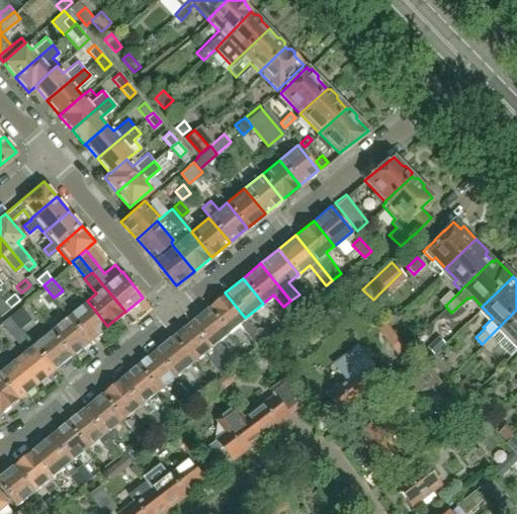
[(44,285),(38,289),(49,302),(54,297),(44,285)]
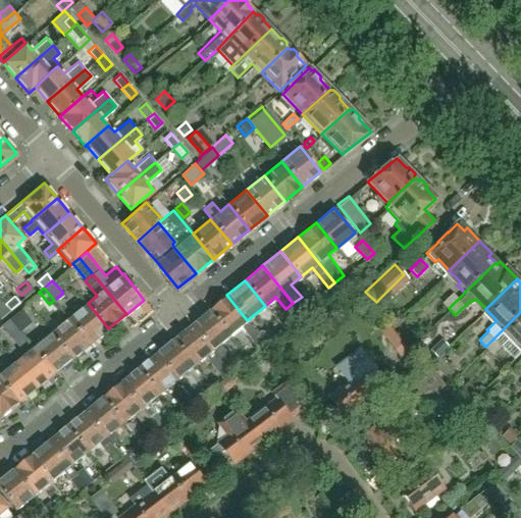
[(449,308),(459,298),(453,292),(443,302),(449,308)]
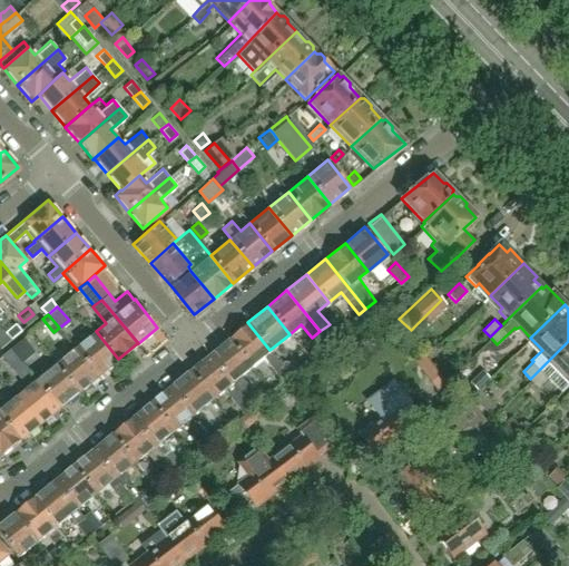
[(8,335),(18,327),(12,320),(2,329),(8,335)]
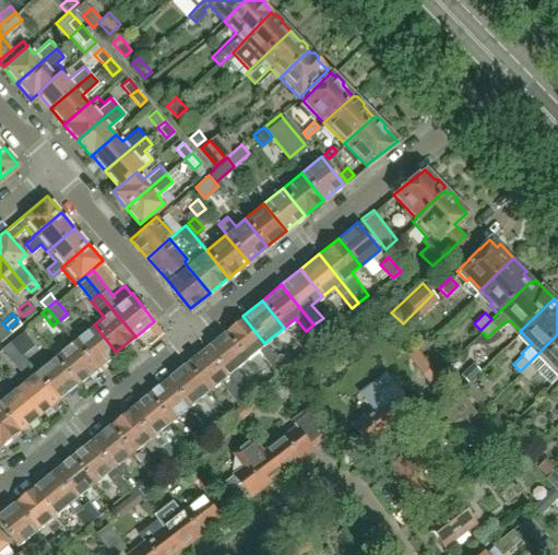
[(264,343),(242,316),(224,331),(246,358),(258,349),(276,372),(283,366),(264,343)]
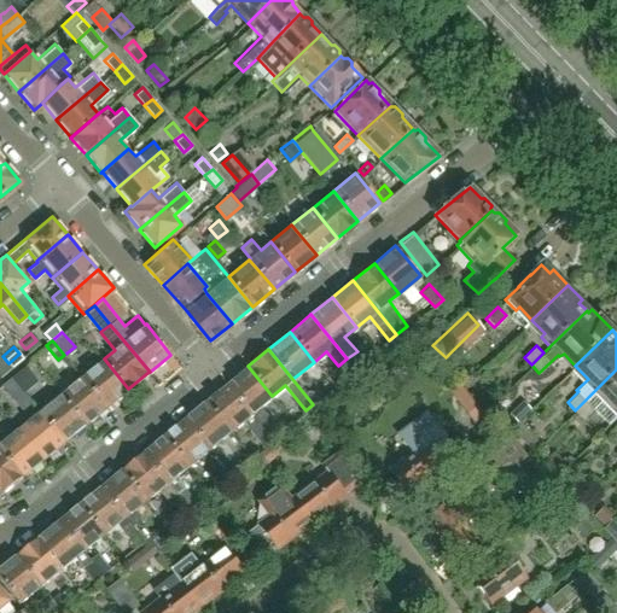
[(358,351),(347,358),(354,367),(364,360),(358,351)]
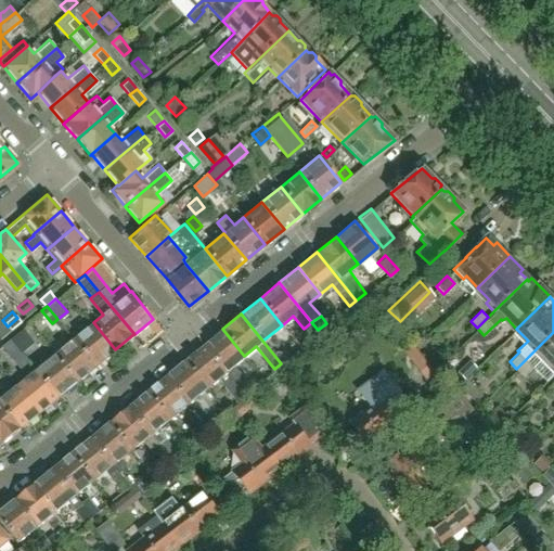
[(74,337),(97,364),(115,349),(93,322),(92,322),(74,337)]
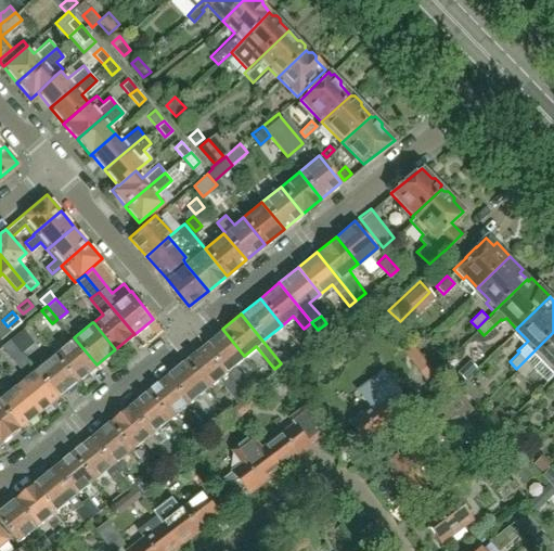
[(311,322),(304,329),(310,336),(318,330),(311,322)]
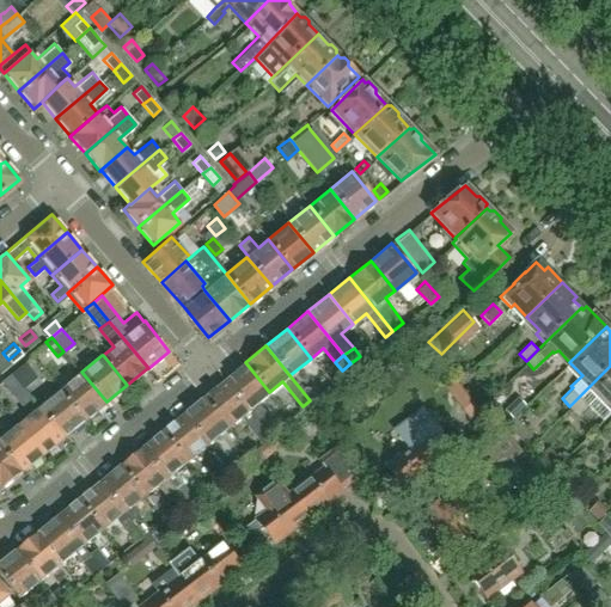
[(11,372),(23,387),(37,375),(25,360),(11,372)]
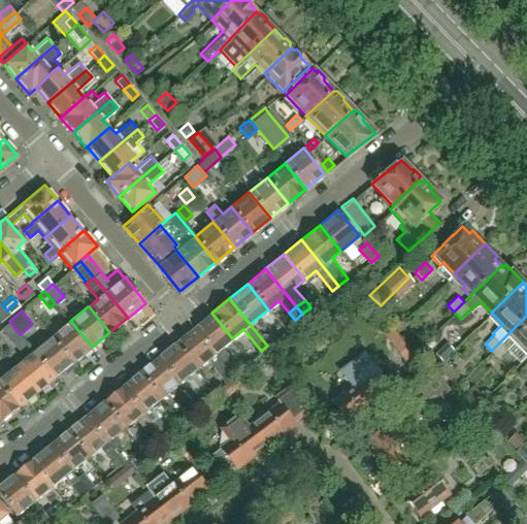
[(232,338),(211,313),(193,327),(231,373),(238,367),(222,347),(232,338)]
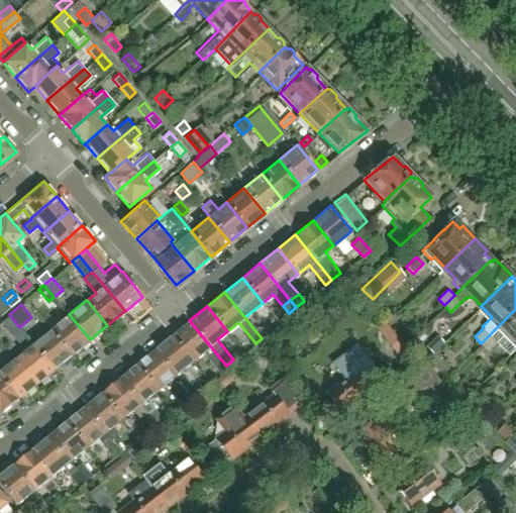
[(508,354),(515,346),(515,309),(481,343),(488,350),(497,341),(508,354)]
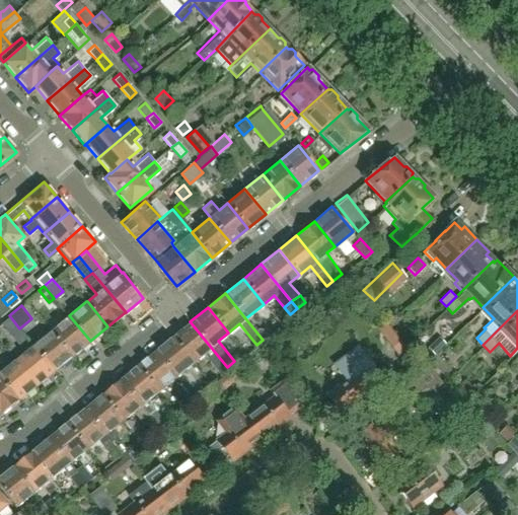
[(28,340),(19,328),(9,315),(1,321),(20,346),(28,340)]
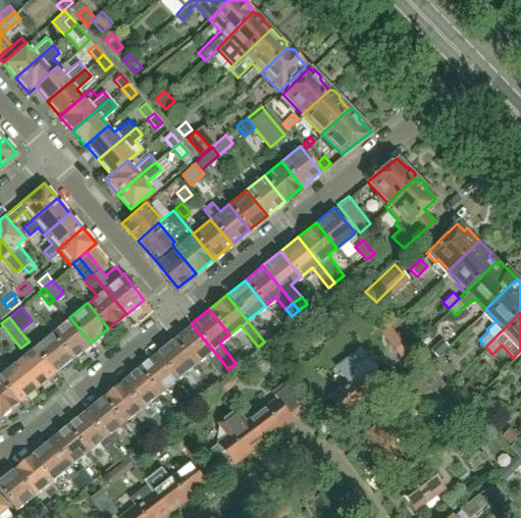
[(69,318),(51,332),(72,358),(91,343),(69,317),(69,318)]
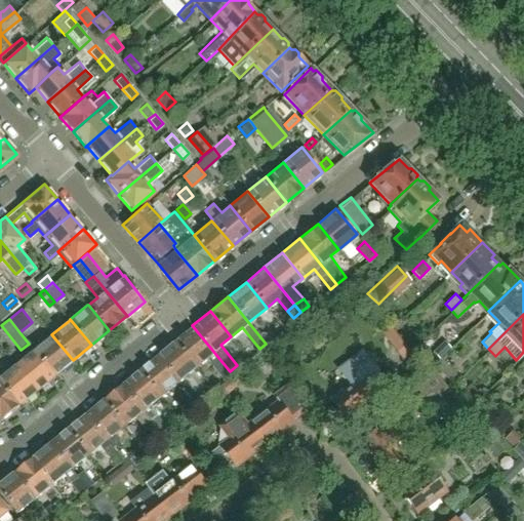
[(412,355),(389,322),(379,328),(404,361),(412,355)]
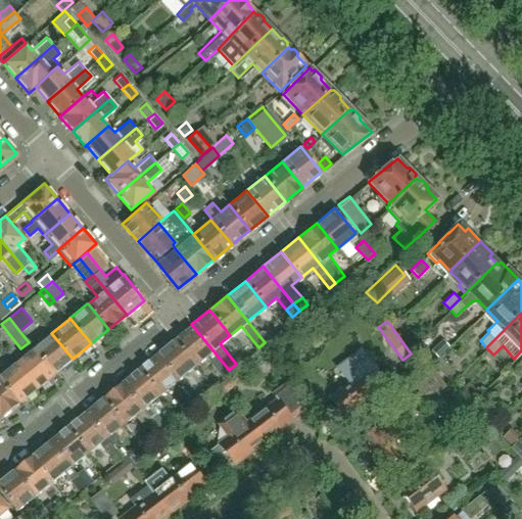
[(229,370),(191,324),(174,338),(194,364),(204,356),(222,376),(229,370)]
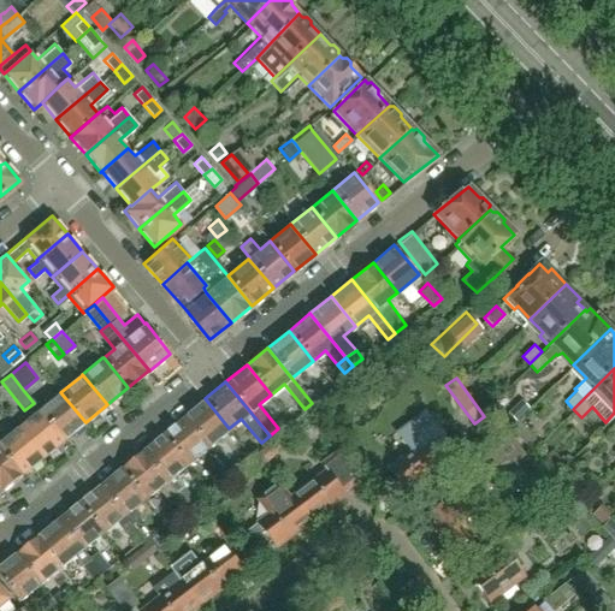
[(86,422),(60,392),(40,409),(64,439),(86,422)]
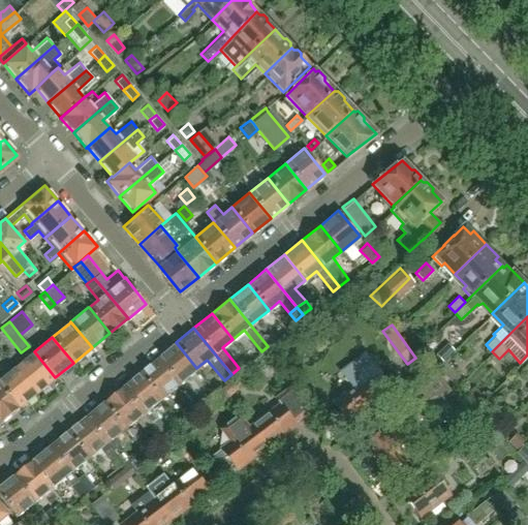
[(196,368),(176,342),(157,358),(178,382),(196,368)]
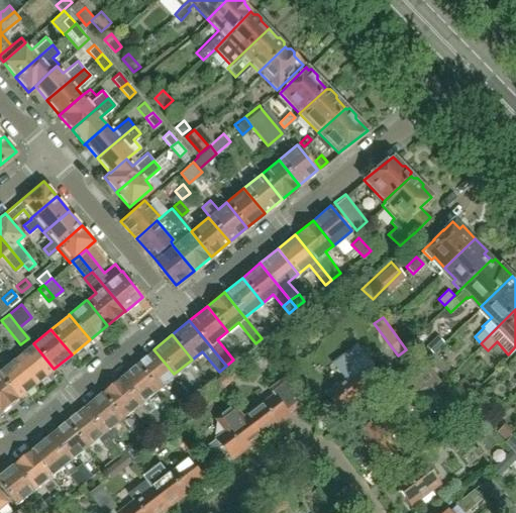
[(432,352),(443,341),(437,334),(425,345),(432,352)]
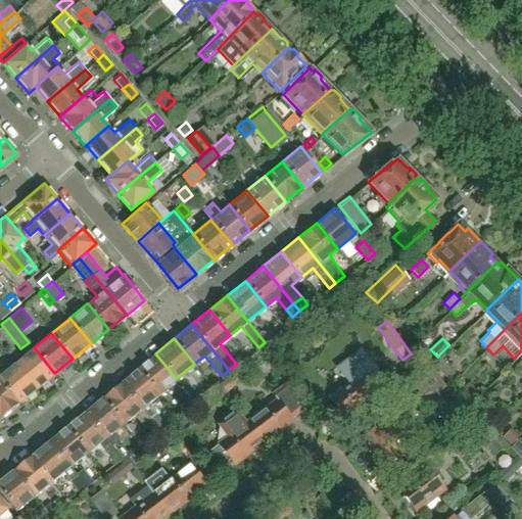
[(54,373),(34,347),(15,362),(37,387),(54,373)]
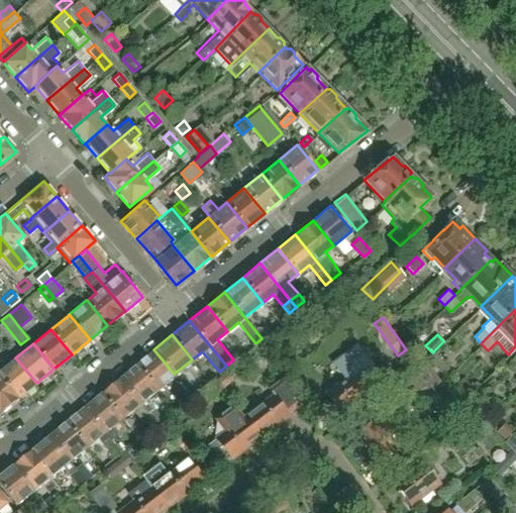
[(369,390),(381,381),(367,362),(353,344),(332,362),(343,377),(324,391),(340,412),(370,391),(369,390)]
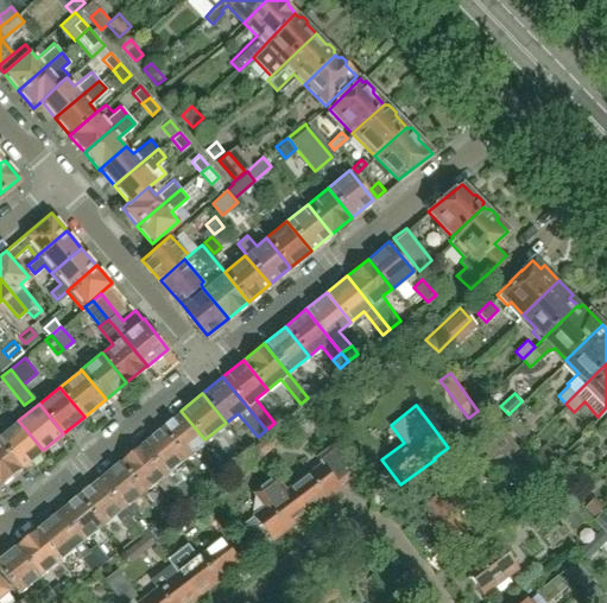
[(204,439),(181,411),(160,427),(184,457),(204,439)]
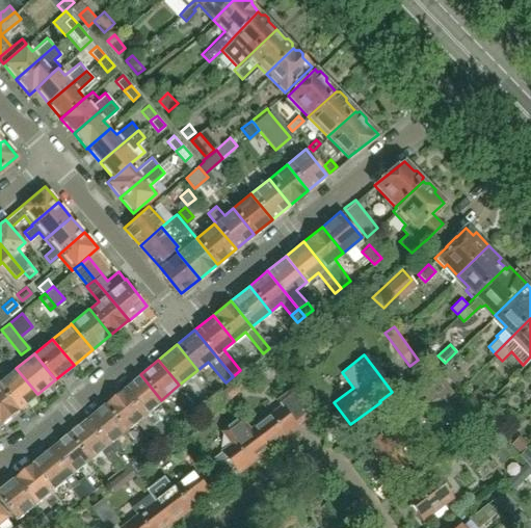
[(37,394),(16,368),(0,380),(0,386),(19,408),(37,394)]
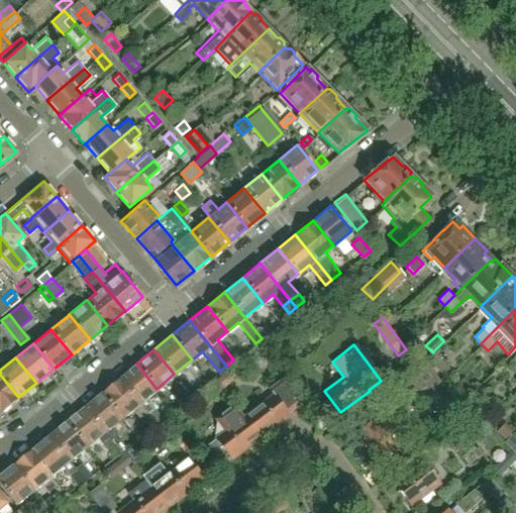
[(442,360),(434,366),(442,375),(449,369),(442,360)]
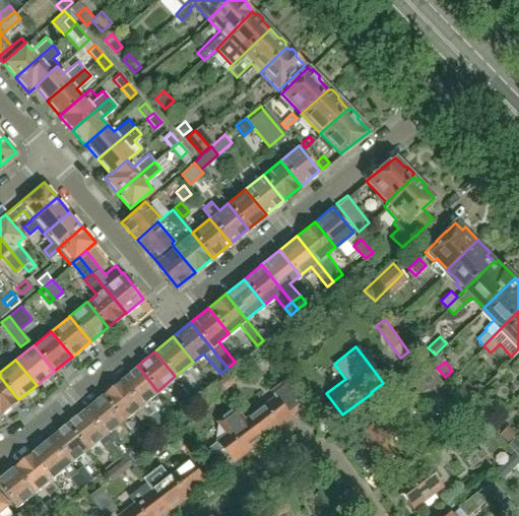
[(157,391),(137,366),(119,380),(156,426),(164,421),(146,400),(157,391)]
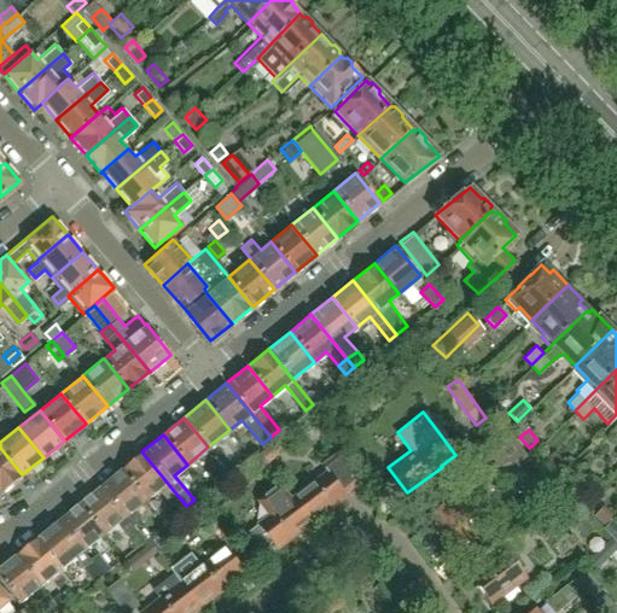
[(512,436),(478,462),(488,476),(505,463),(517,461),(527,454),(512,436)]
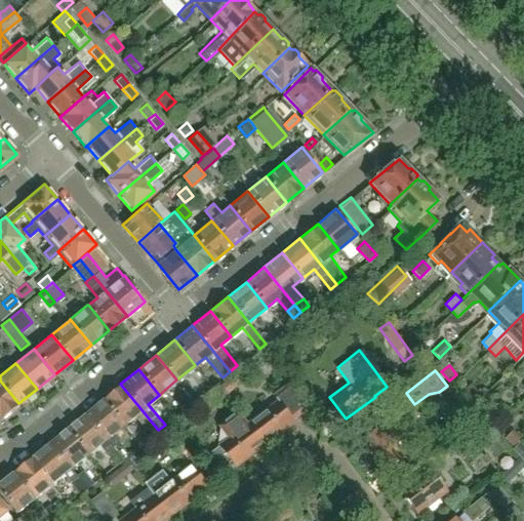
[(224,392),(233,384),(228,376),(218,385),(224,392)]
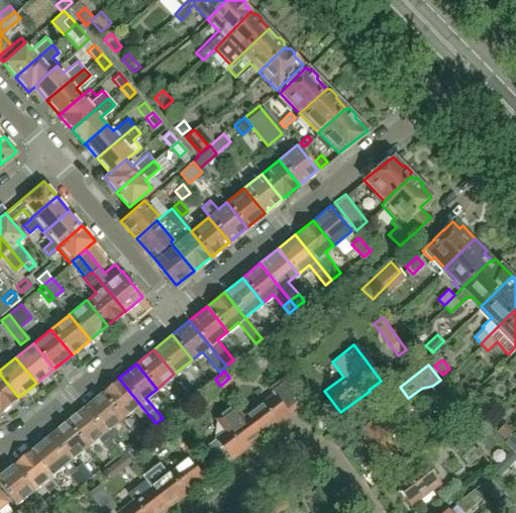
[(18,397),(0,375),(0,410),(1,412),(18,397)]
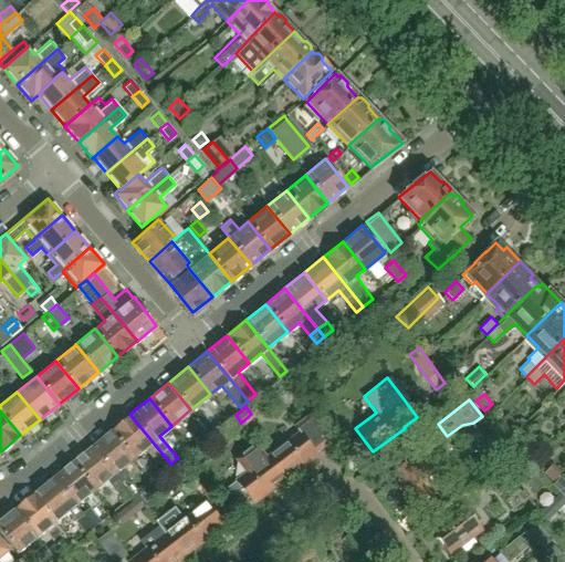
[(196,416),(208,430),(215,425),(202,410),(196,416)]
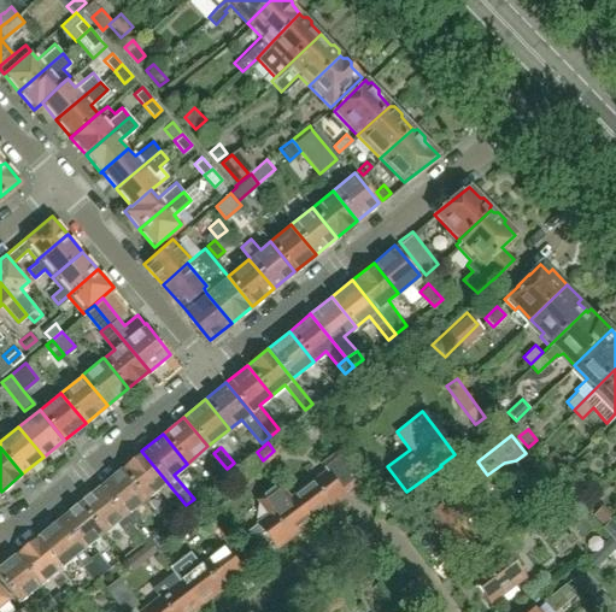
[(342,494),(340,489),(361,474),(340,447),(320,464),(324,469),(289,495),(309,521),(342,494)]
